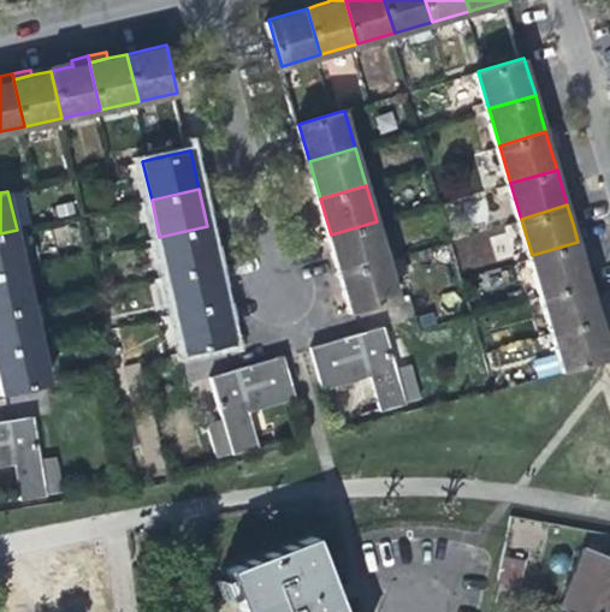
[(388,257),(377,221),(331,235),(342,272),(388,257)]
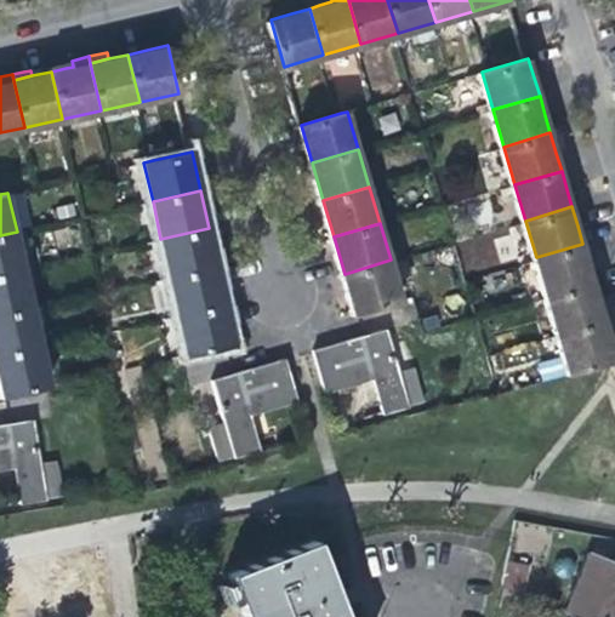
[(160,239),(170,278),(217,267),(209,228),(160,239)]
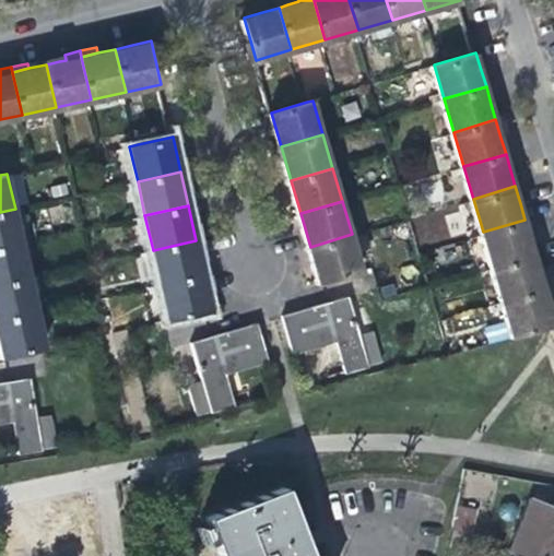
[(28,206),(15,209),(23,243),(34,240),(36,240),(28,206)]
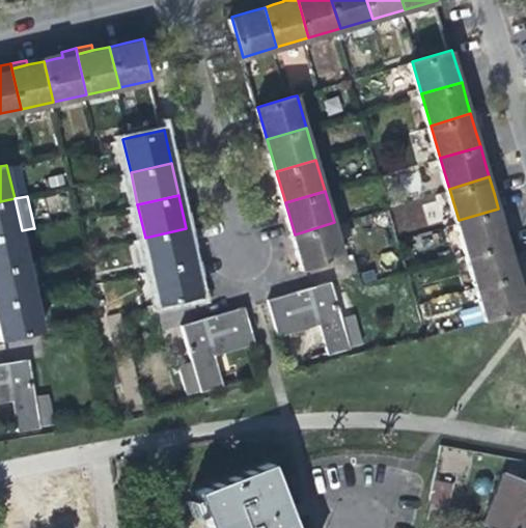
[(15,198),(0,201),(0,235),(22,230),(15,198)]
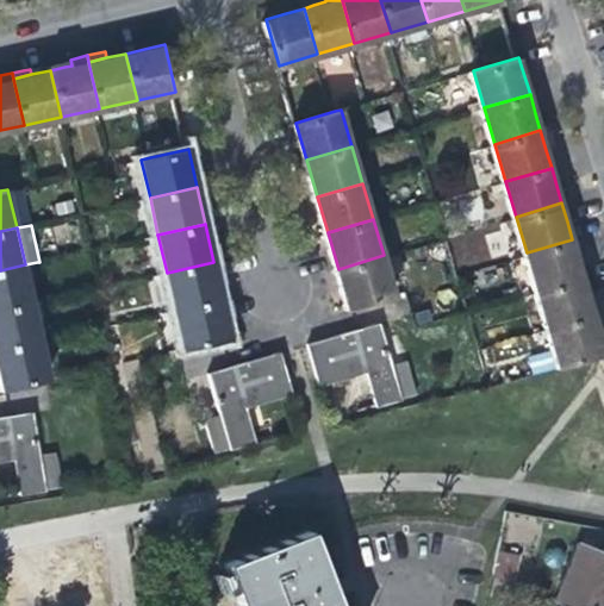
[(527,252),(537,291),(583,277),(577,257),(572,239),(527,252)]
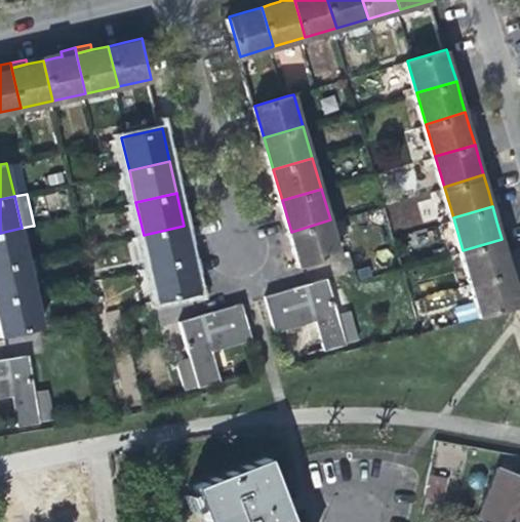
[(341,253),(330,219),(291,232),(301,265),(324,258),(341,253)]
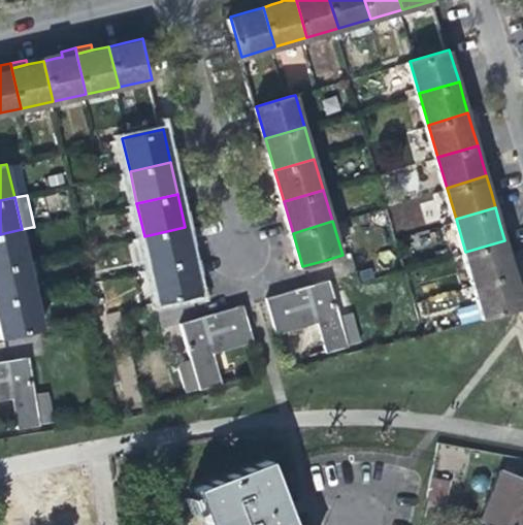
[(39,260),(32,227),(22,229),(29,262),(39,260)]
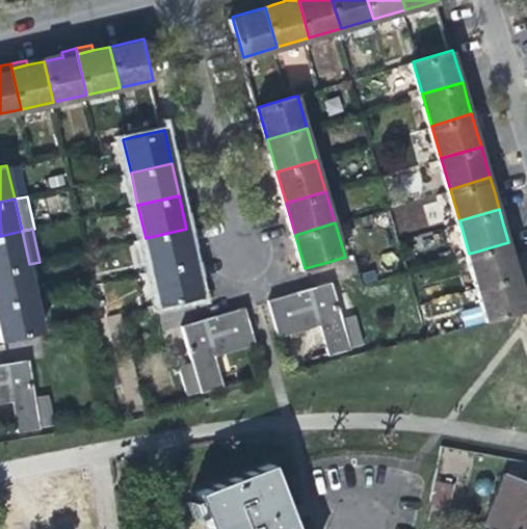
[(146,238),(153,270),(193,261),(186,229),(146,238)]
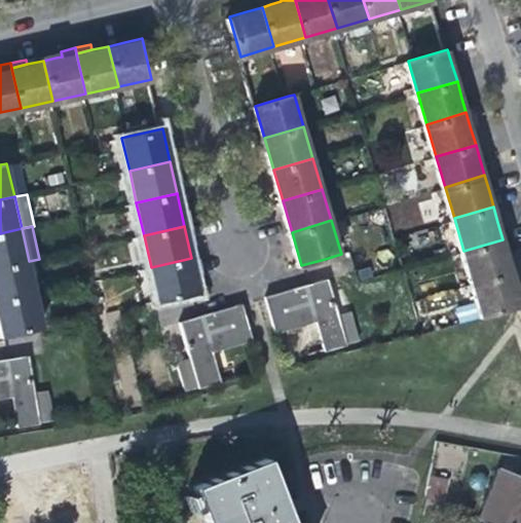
[(22,228),(0,233),(0,267),(29,261),(22,228)]
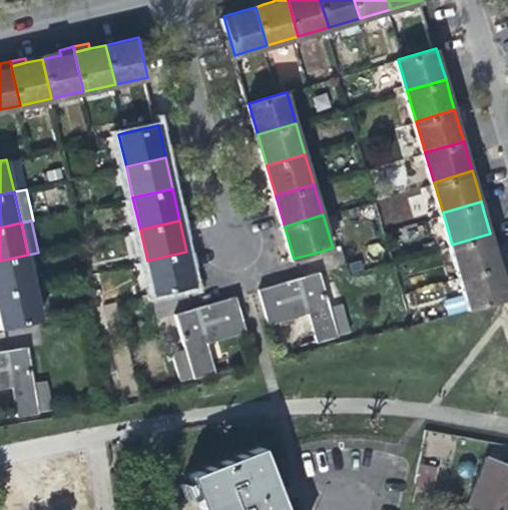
[(452,244),(461,276),(499,264),(494,246),(490,233),(452,244)]
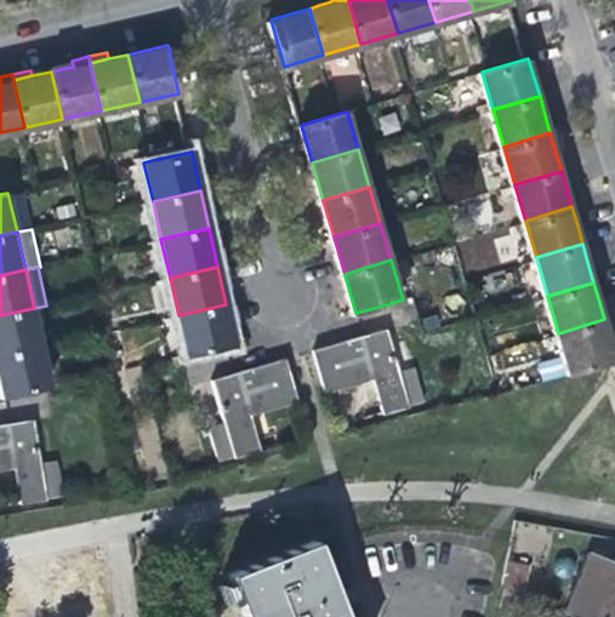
[(235,343),(226,304),(178,315),(187,354),(208,349),(235,343)]
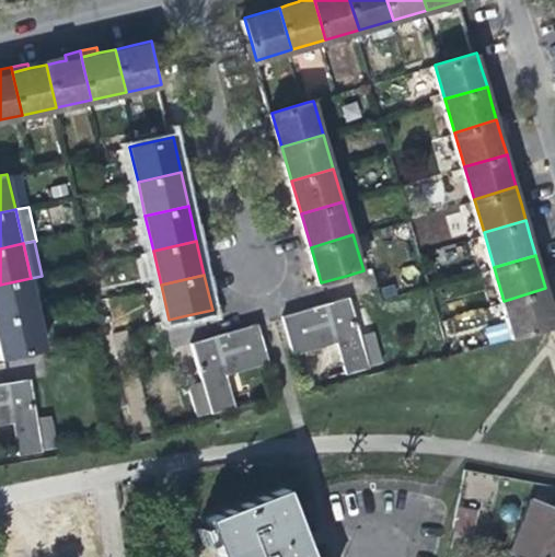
[(0,321),(38,312),(31,278),(0,285),(0,321)]
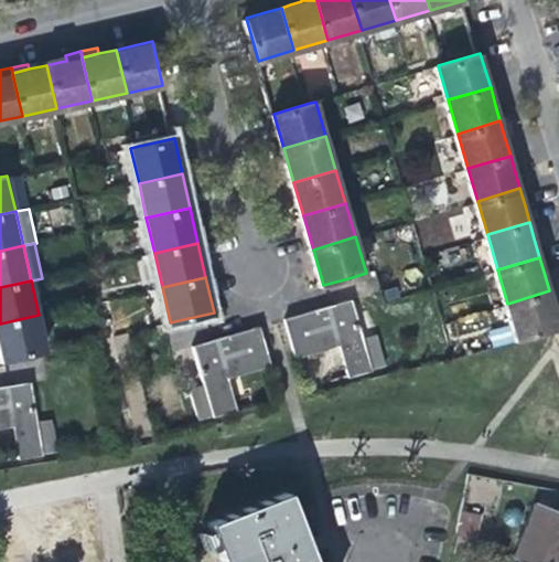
[(554,306),(549,290),(507,304),(517,339),(558,327),(558,319),(554,306)]
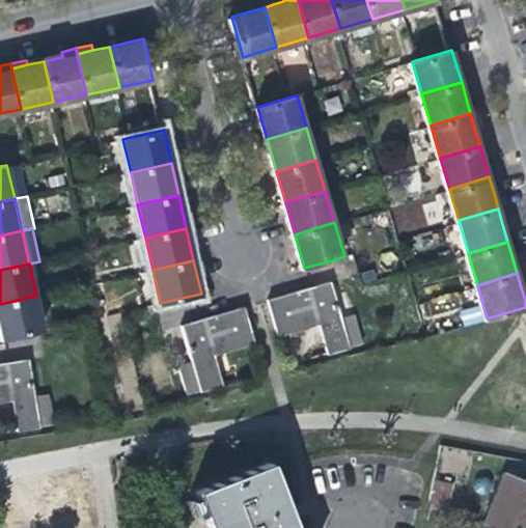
[(332,352),(352,346),(343,316),(333,280),(272,299),(282,334),(324,322),(332,352)]
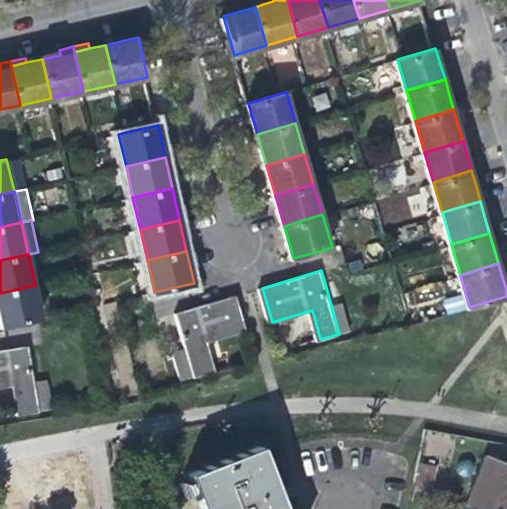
[(43,317),(35,285),(0,293),(0,312),(3,326),(26,321),(43,317)]
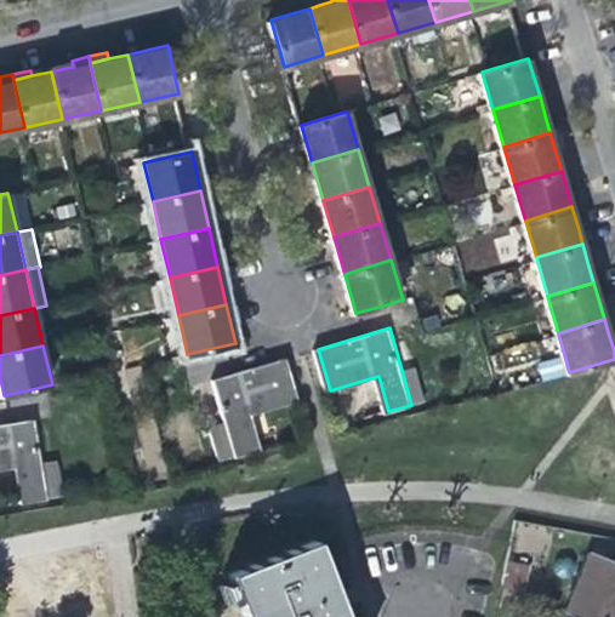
[(217,380),(229,422),(240,456),(263,449),(252,413),(301,399),(289,358),(217,380)]
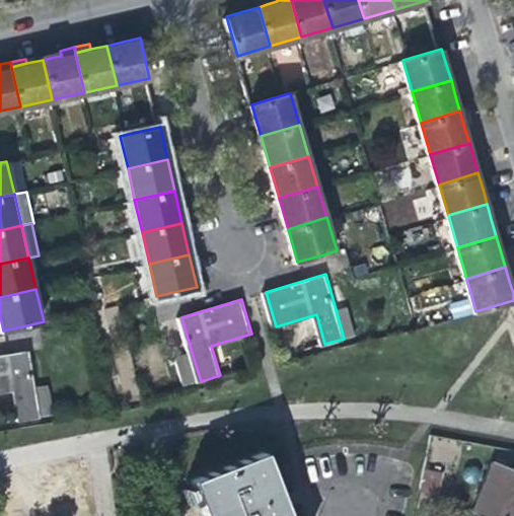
[(350,305),(336,309),(344,339),(358,335),(350,305)]
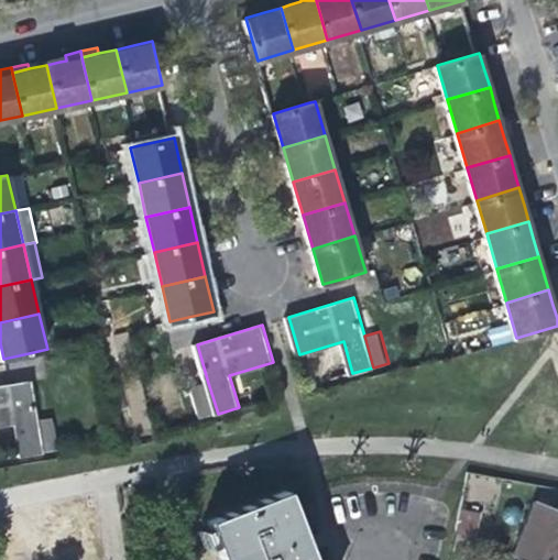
[(22,454),(44,451),(40,419),(32,380),(0,384),(0,423),(18,420),(22,454)]
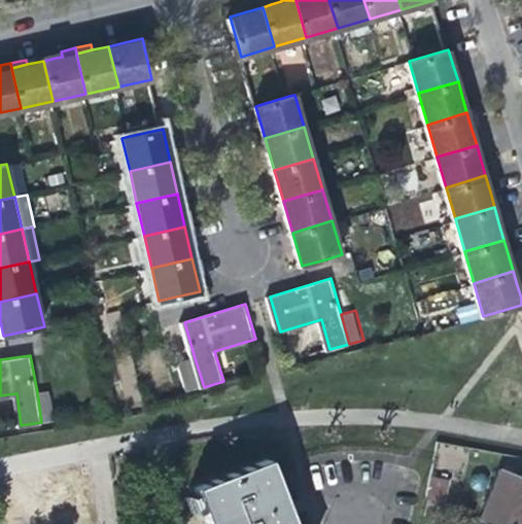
[(189,391),(204,387),(195,358),(181,362),(189,391)]
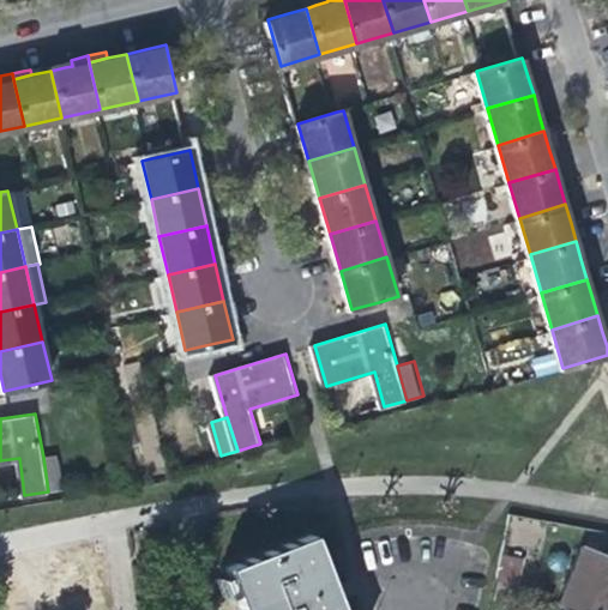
[(196,453),(182,457),(186,469),(198,464),(196,453)]
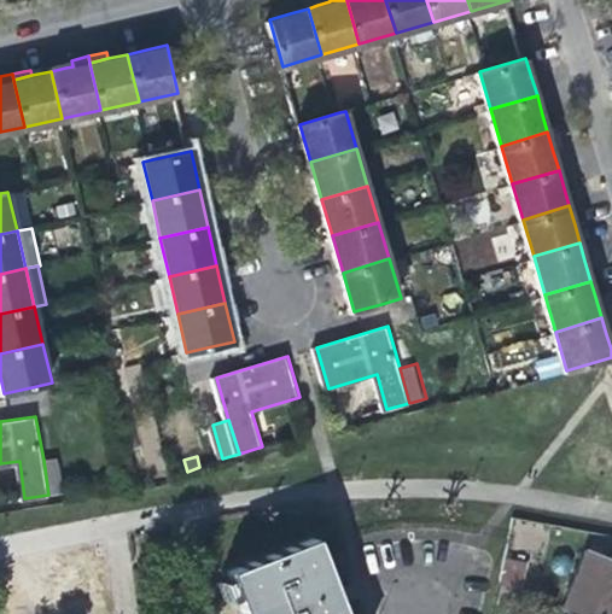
[(59,457),(44,460),(48,495),(65,491),(59,457)]
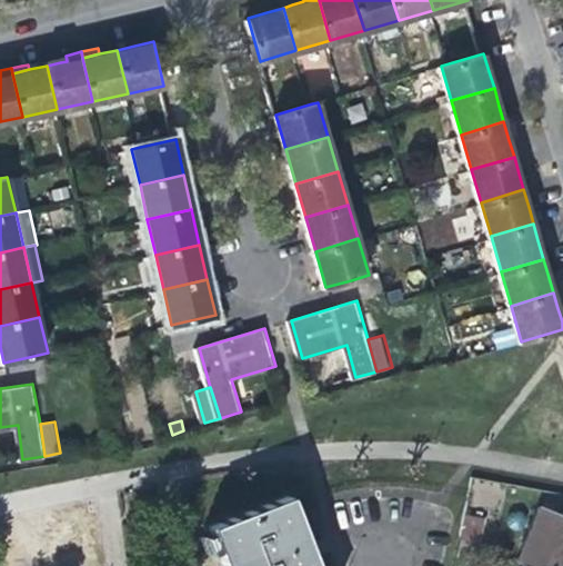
[(289,494),(210,523),(225,565),(317,565),(310,548),(289,494)]
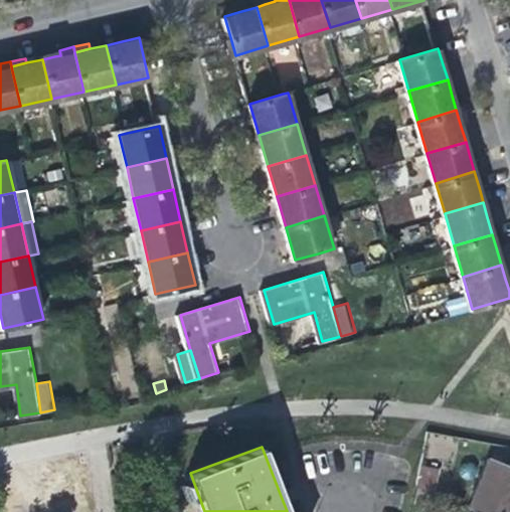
[(474,508),(480,511),(481,511),(509,511),(509,464),(495,458),(474,508)]
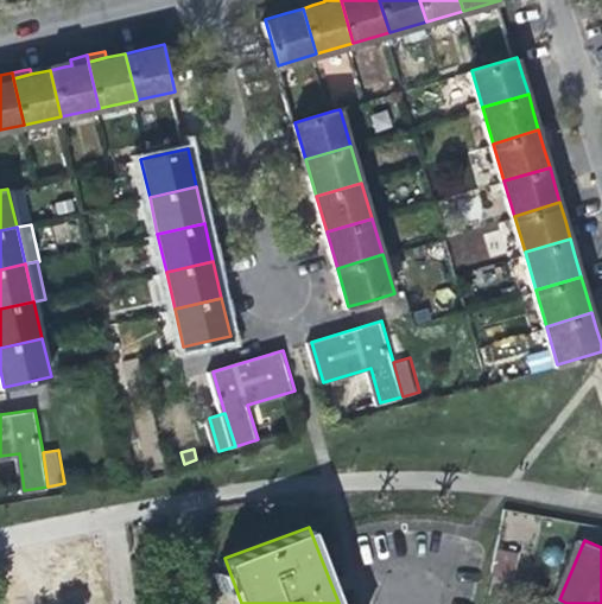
[(523,553),(501,550),(496,573),(515,582),(523,553)]
